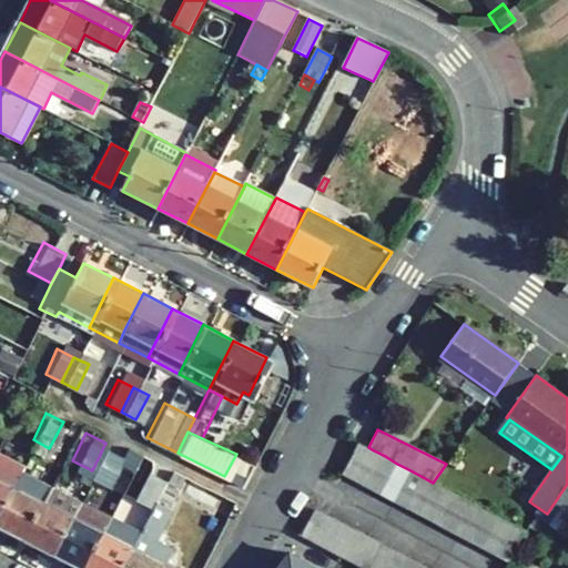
[(119,449),(105,443),(92,470),(105,477),(119,449)]
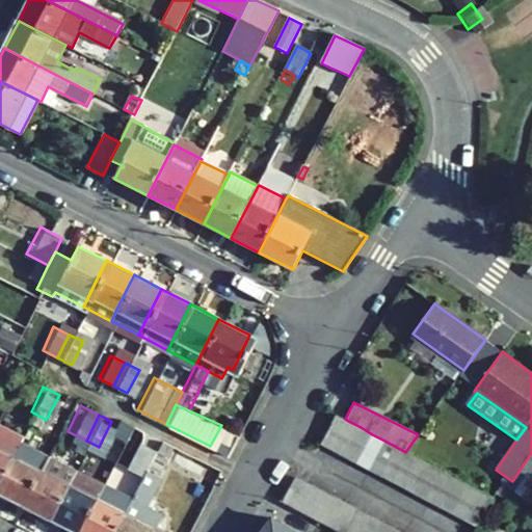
[(336,415),(320,444),(333,450),(348,421),(345,419),(336,415)]
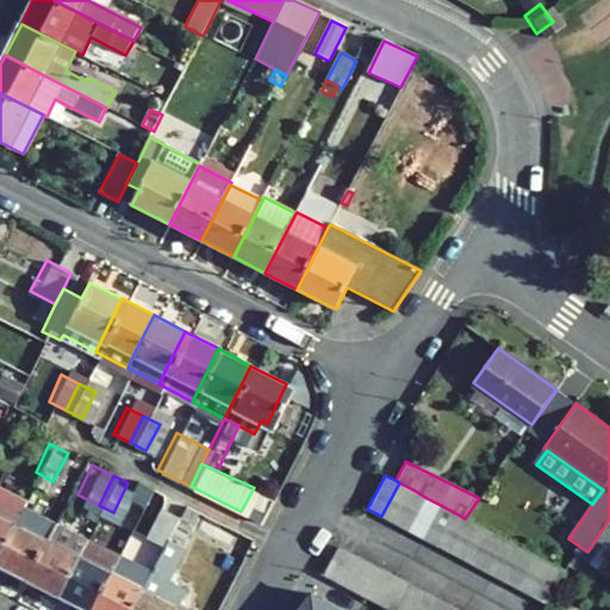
[(0,542),(18,508),(25,492),(0,479),(0,542)]
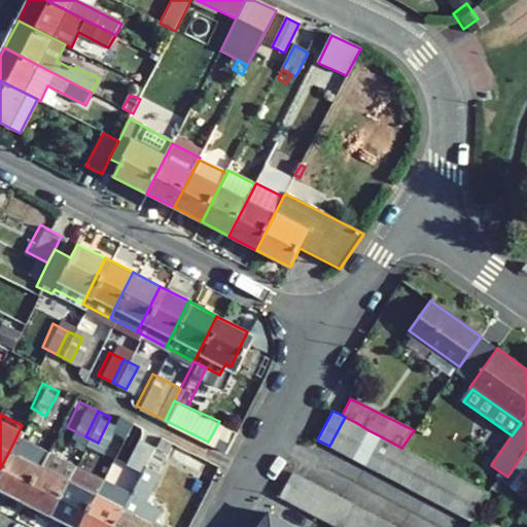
[(357,423),(345,417),(329,446),(342,452),(357,423)]
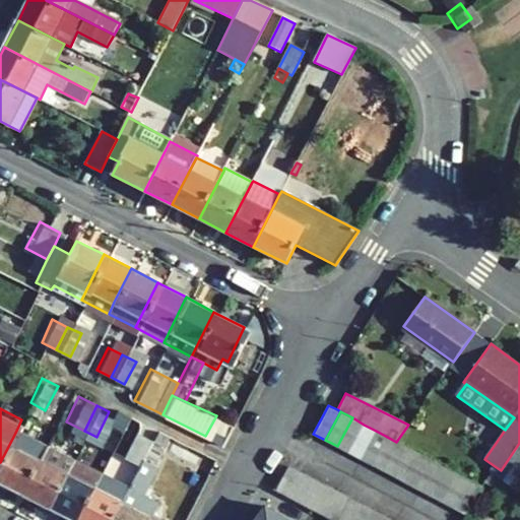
[(352,417),(337,446),(349,452),(364,425),(352,417)]
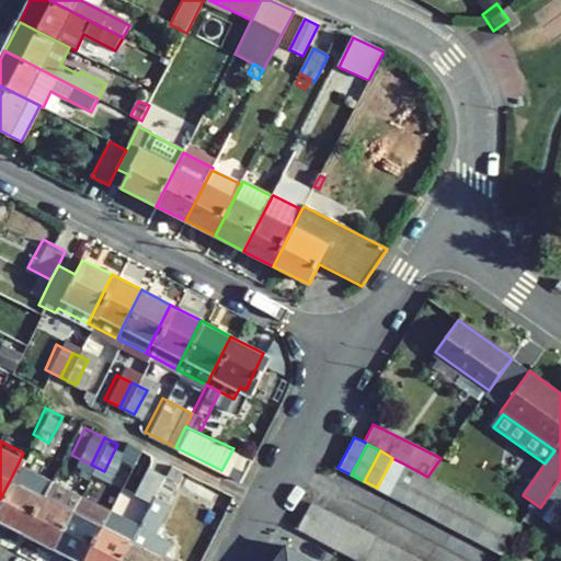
[(146,458),(133,485),(151,495),(164,467),(146,458)]
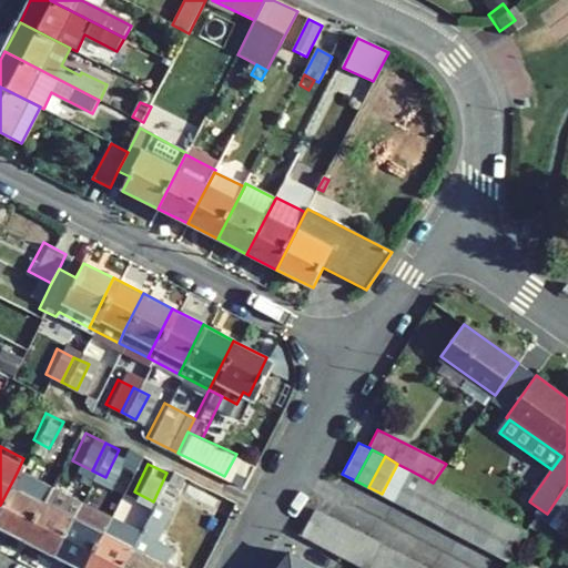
[(397,464),(382,494),(394,501),(411,470),(397,464)]
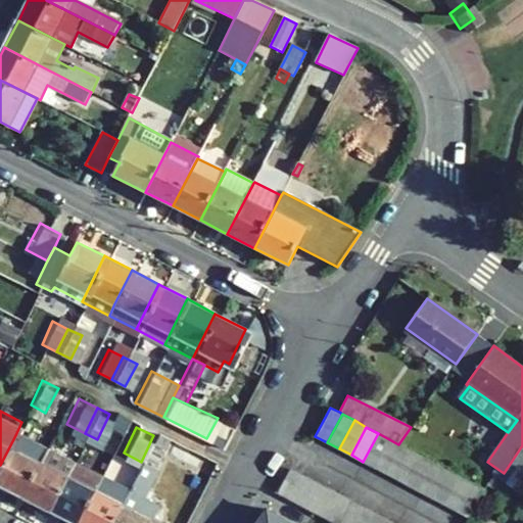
[(378,433),(363,462),(375,468),(389,439),(378,433)]
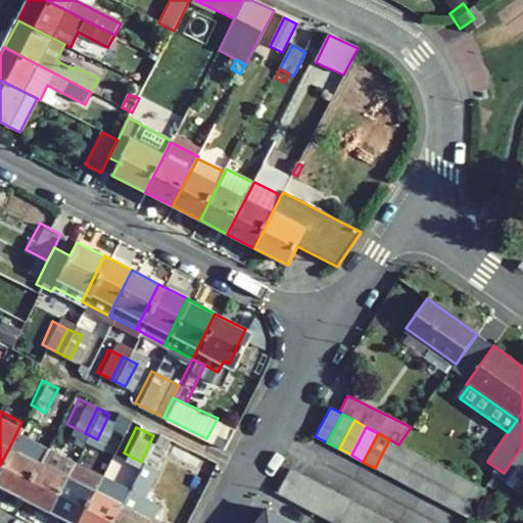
[(43,449),(15,435),(0,465),(0,481),(21,493),(43,449)]
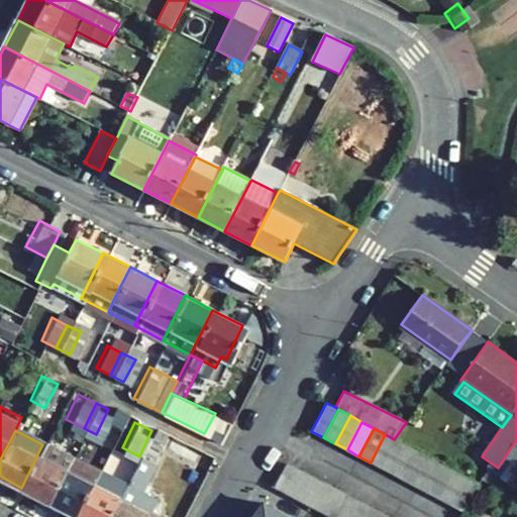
[(171,430),(165,442),(193,456),(199,444),(171,430)]
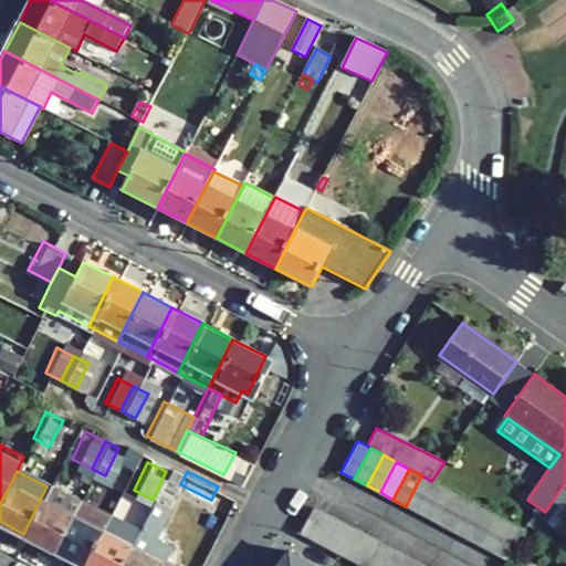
[(421,475),(406,506),(418,513),(435,482),(431,481),(421,475)]
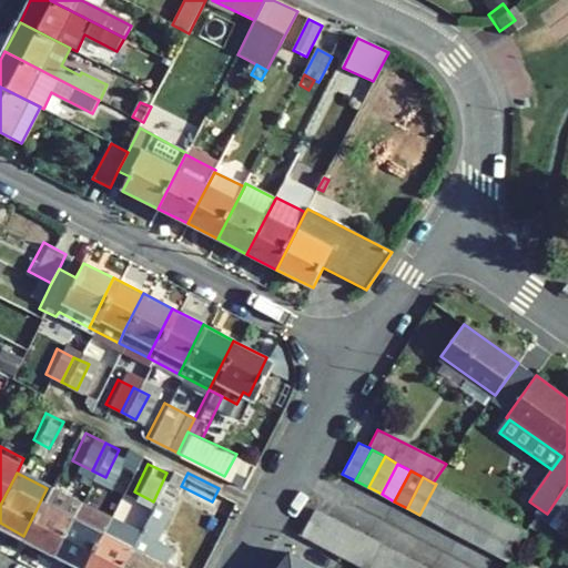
[(436,484),(419,515),(433,521),(448,490),(436,484)]
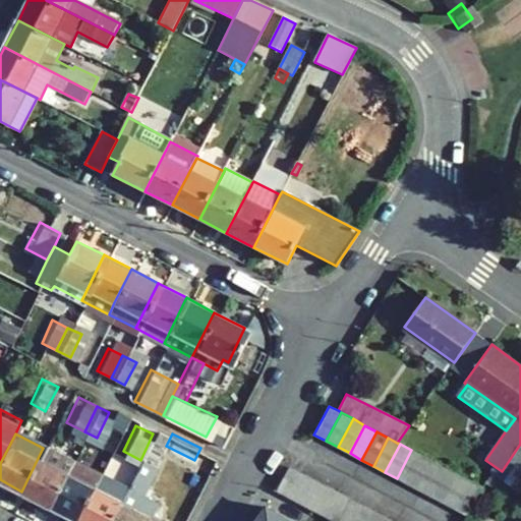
[(502,471),(498,477),(514,489),(520,478),(520,444),(502,471)]
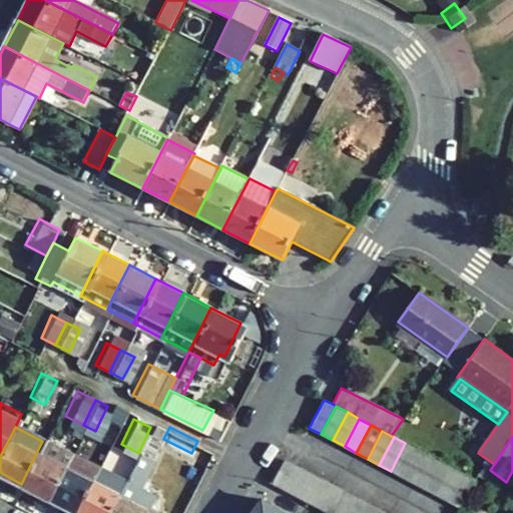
[(68,454),(42,441),(21,484),(46,497),(68,454)]
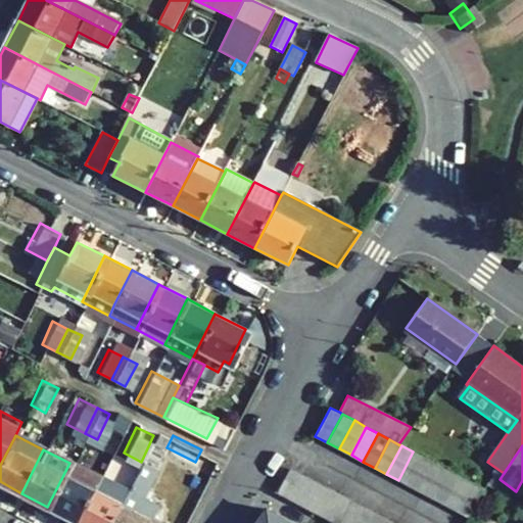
[(413,452),(398,480),(410,486),(425,458),(413,452)]
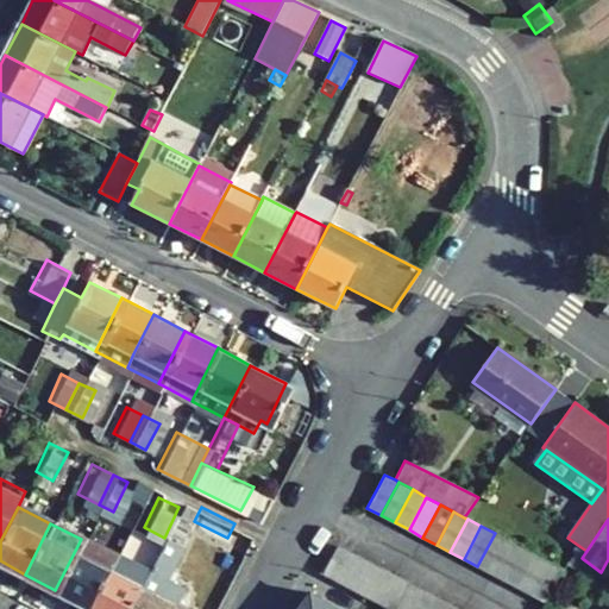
[(495,533),(477,566),(491,573),(509,540),(495,533)]
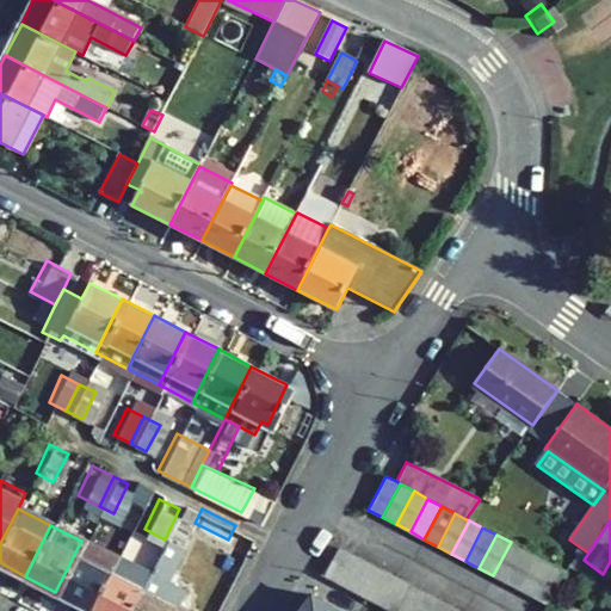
[(165,539),(147,574),(160,581),(178,545),(165,539)]
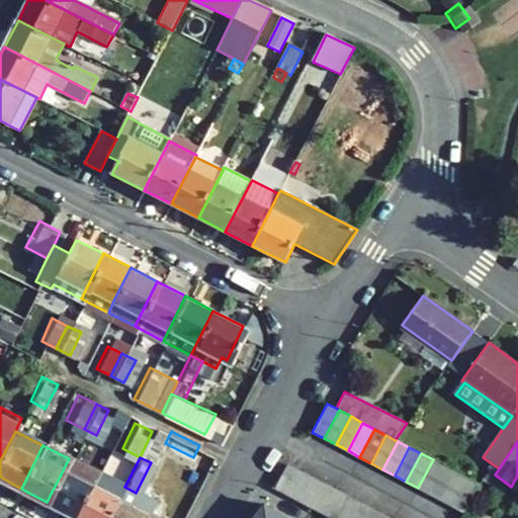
[(97,473),(69,458),(47,502),(76,516),(97,473)]
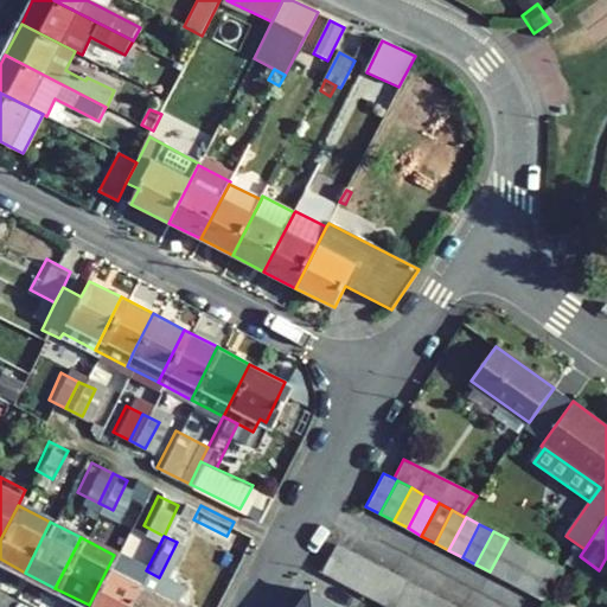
[(508,538),(490,572),(503,579),(521,545),(508,538)]
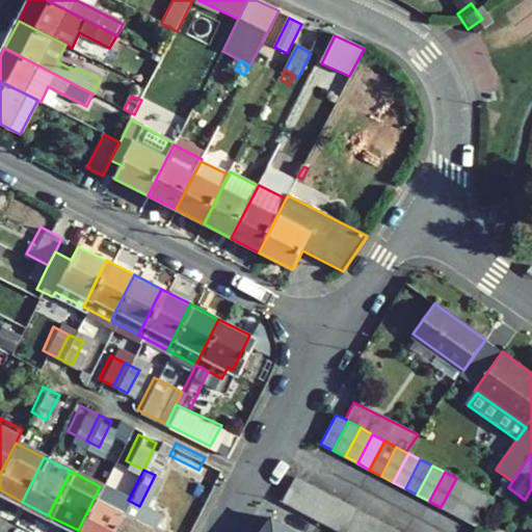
[(295,477),(283,503),(294,508),(308,483),(295,477)]
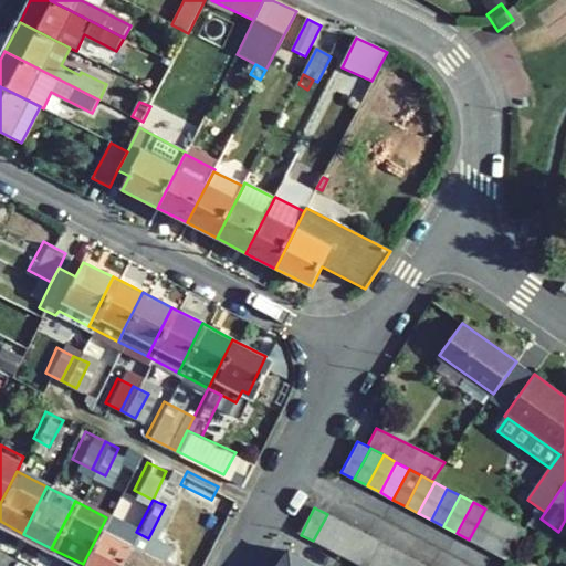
[(527,522),(534,527),(541,519),(545,512),(538,507),(527,522)]
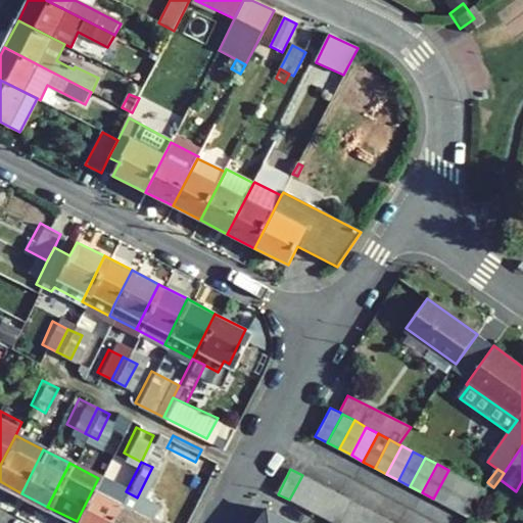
[(448,470),(433,498),(445,505),(460,477),(448,470)]
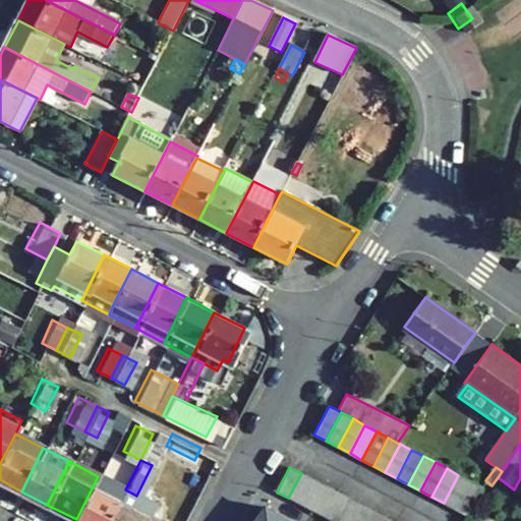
[(301,473),(288,498),(300,505),(313,479),(301,473)]
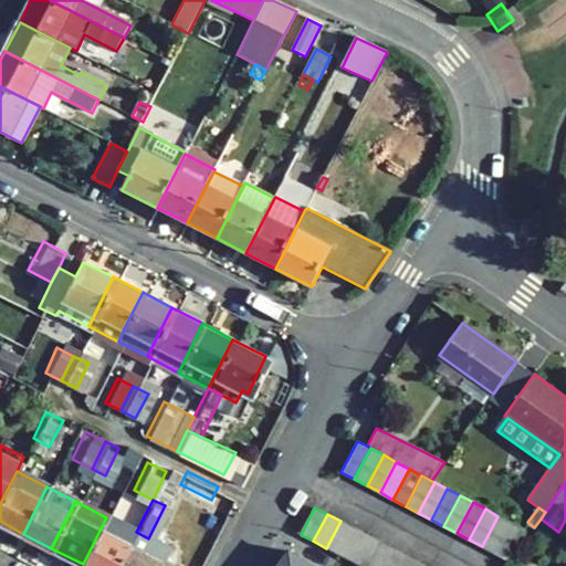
[(498,516),(482,546),(494,553),(511,523),(498,516)]
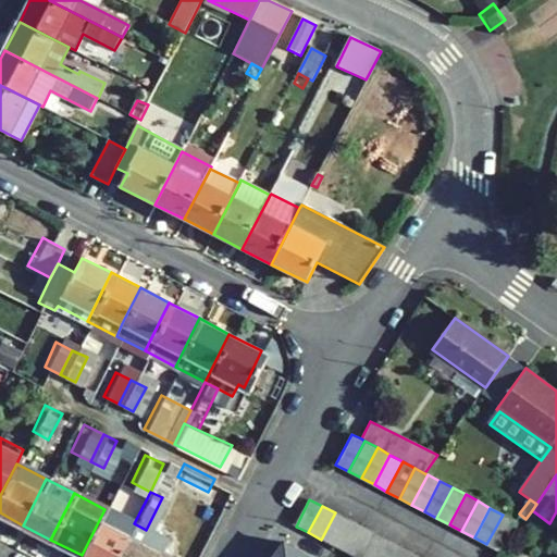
[(116,556),(134,523),(104,509),(82,555),(84,556),(116,556)]
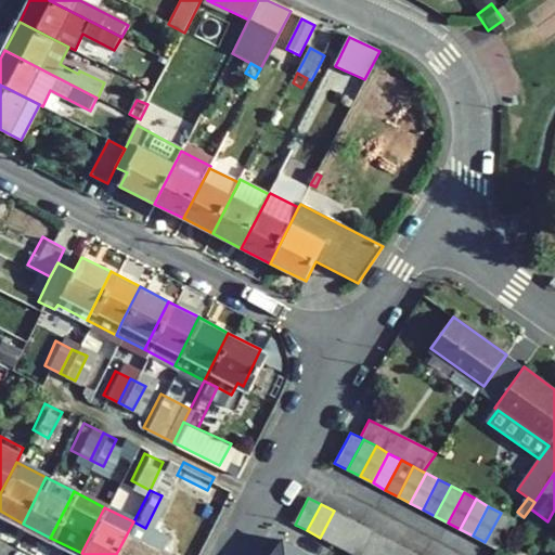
[(334,511),(320,538),(332,544),(346,518),(334,511)]
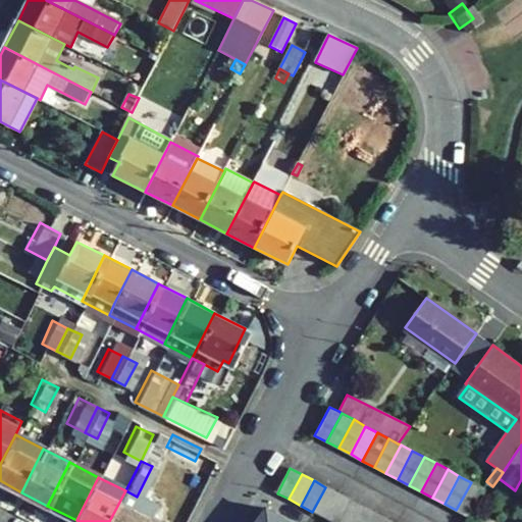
[(471,482),(456,510),(468,517),(483,488),(471,482)]
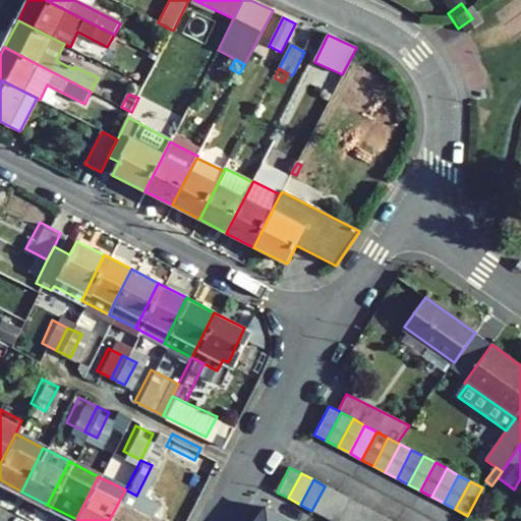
[(325,486),(311,511),(324,517),(337,493),(325,486)]
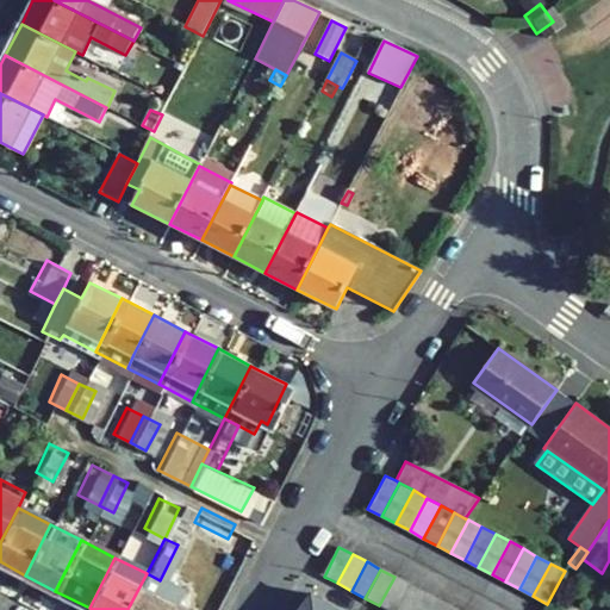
[(160,580),(147,573),(128,609),(182,609),(168,603),(175,589),(160,580)]
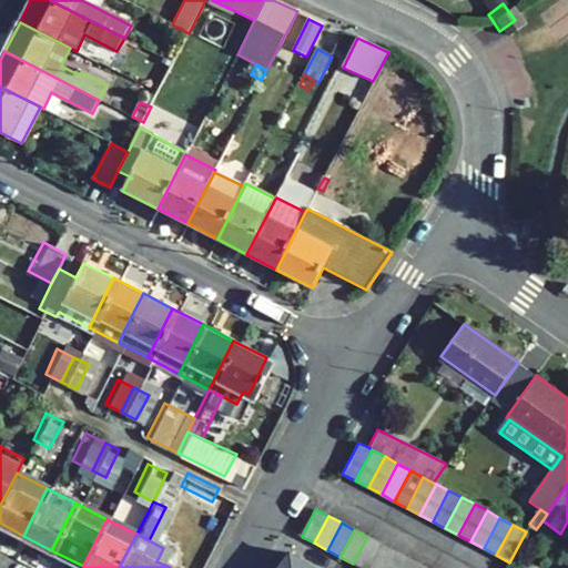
[(367,537),(353,564),(361,567),(366,567),(379,544),(367,537)]
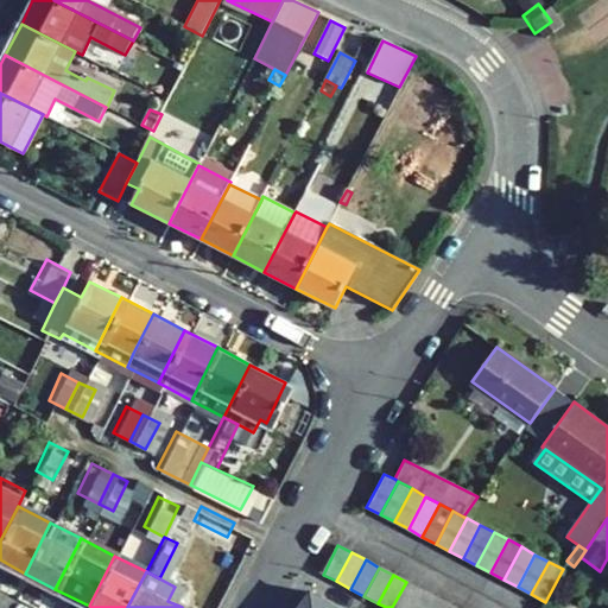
[(406,582),(392,607),(410,607),(420,589),(406,582)]
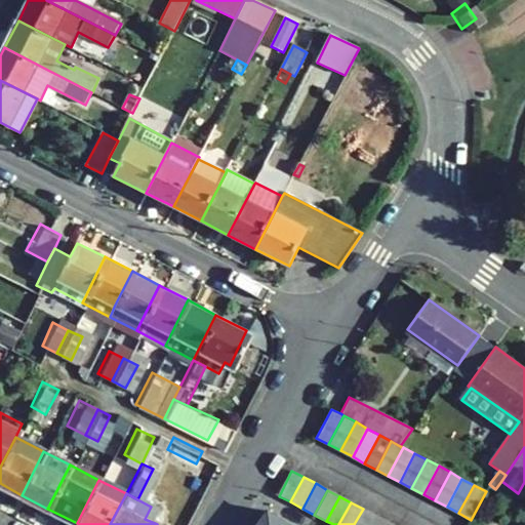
[(363,509),(354,524),(369,524),(374,515),(363,509)]
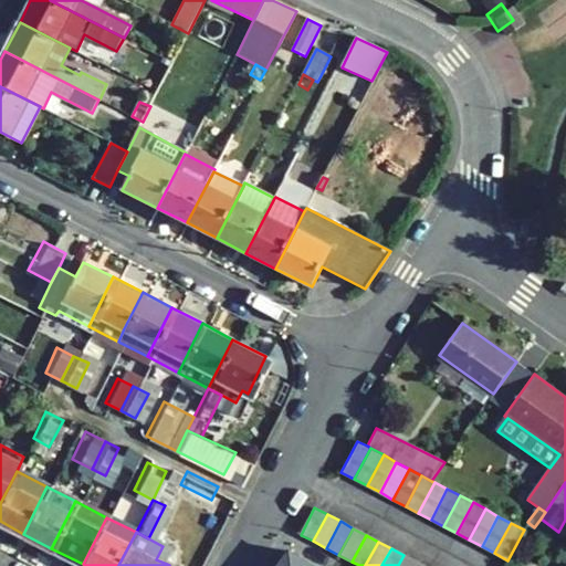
[(308,565),(289,551),(276,565),(308,565)]
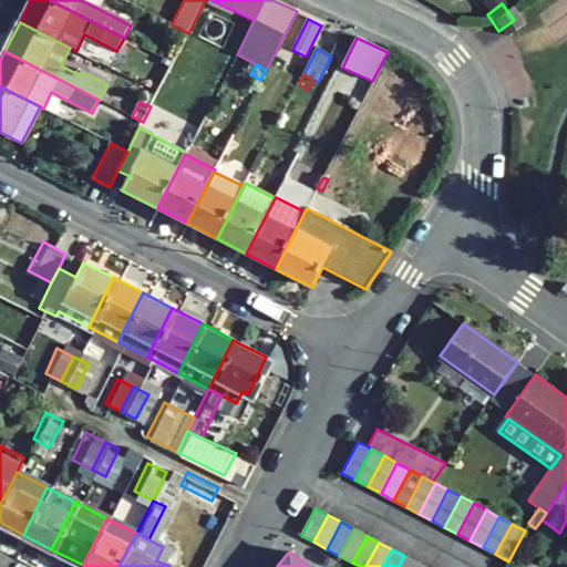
[(404,556),(399,566),(414,566),(418,563),(404,556)]
